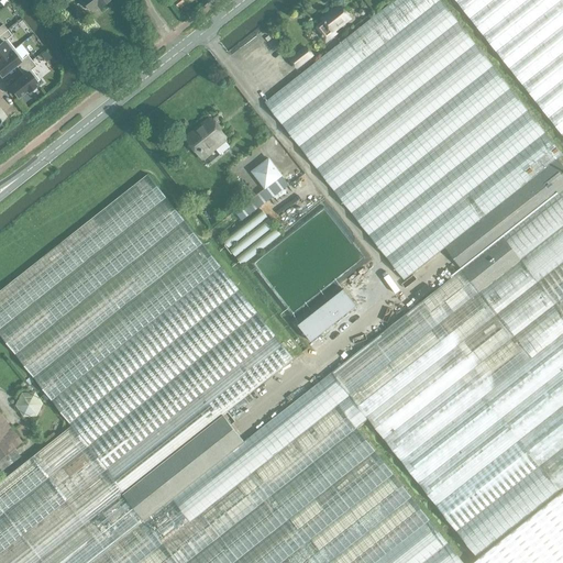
[(81,0),(91,11),(98,6),(100,9),(110,0),(81,0)]
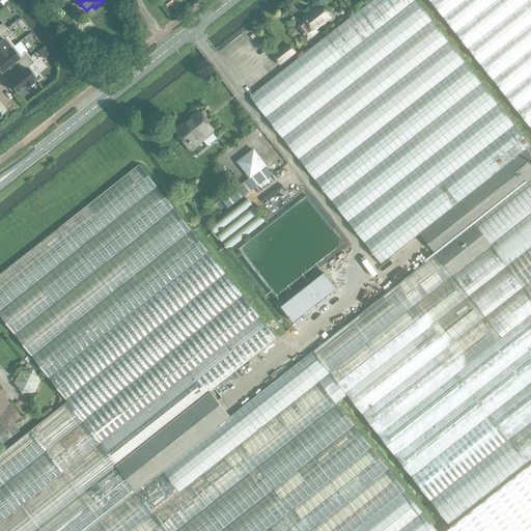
[(382,263),(419,233),(526,149),(530,145),(416,0),(372,0),(249,96),(382,263)]
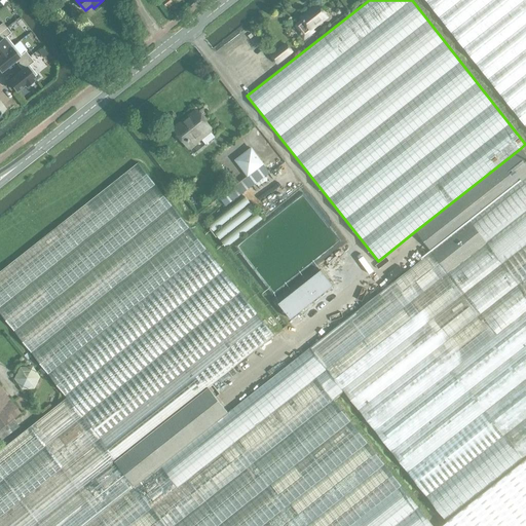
[(525,0),(425,0),(525,126),(525,0)]
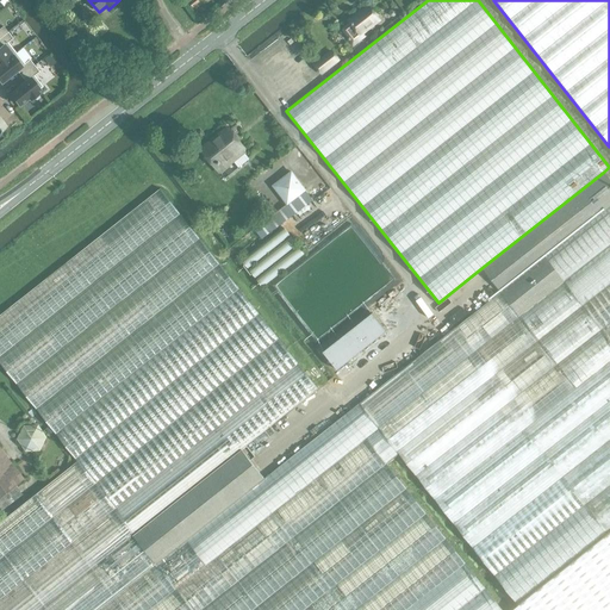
[(368,6),(349,20),(360,35),(379,19),(368,6)]
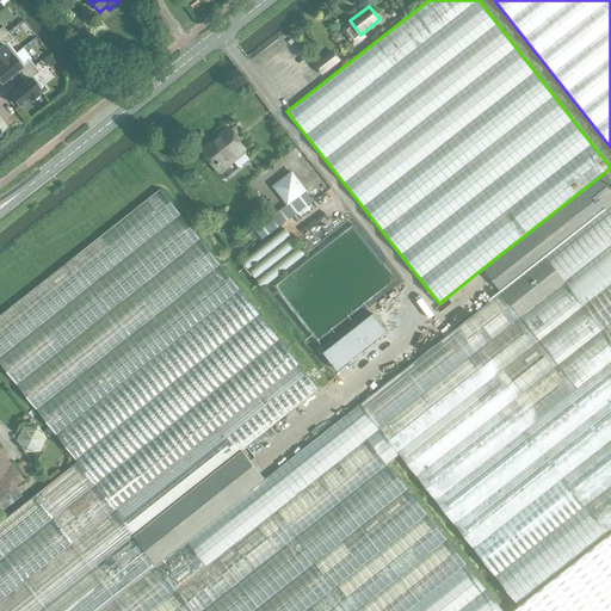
[(0,65),(16,53),(7,42),(12,38),(7,32),(0,37),(0,65)]
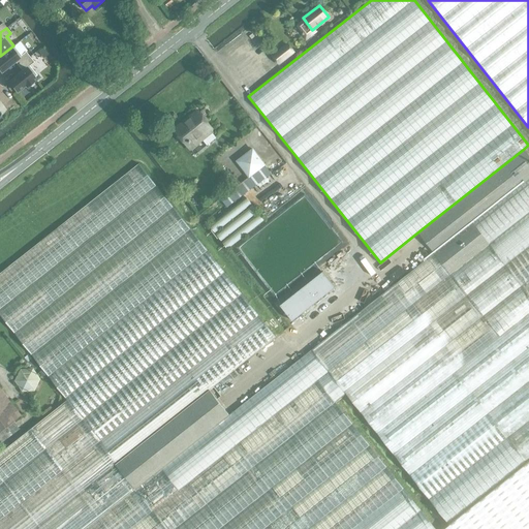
[(287,44),(273,56),(279,63),(293,52),(287,44)]
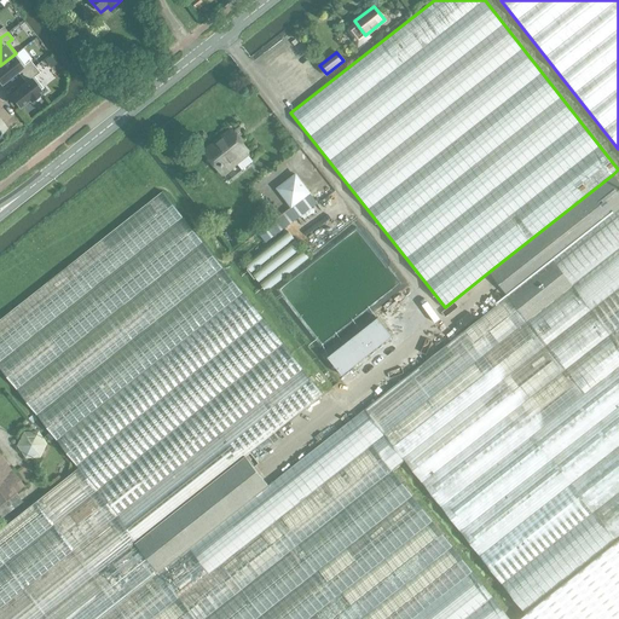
[(21,77),(34,67),(29,61),(24,64),(16,53),(0,65),(0,82),(1,84),(17,71),(21,77)]
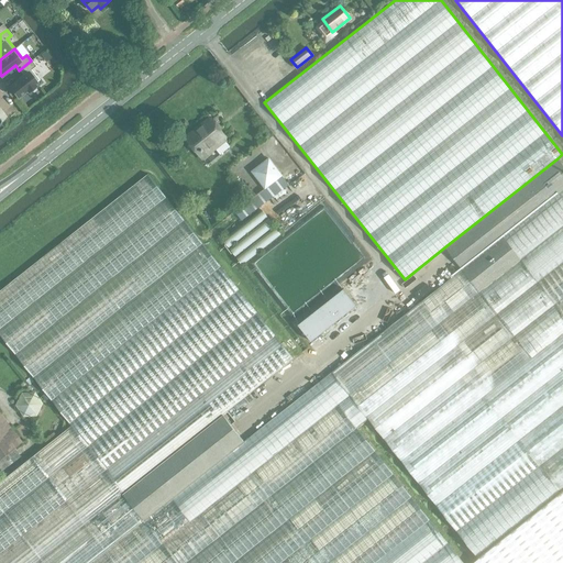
[(39,80),(31,69),(35,66),(31,61),(19,70),(23,75),(9,87),(18,97),(26,90),(28,91),(35,86),(34,84),(39,80)]
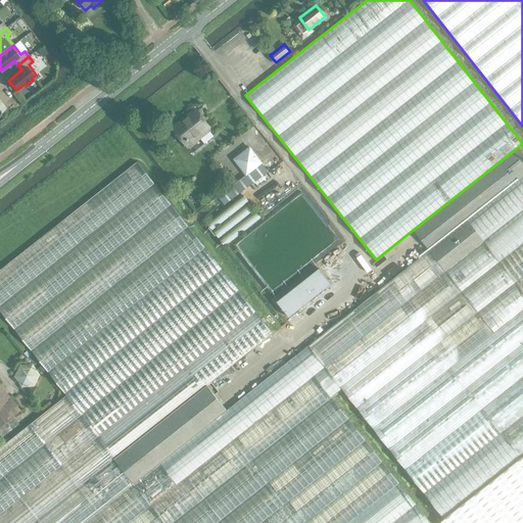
[(173,128),(183,142),(187,147),(208,131),(207,129),(209,128),(196,110),(173,128)]
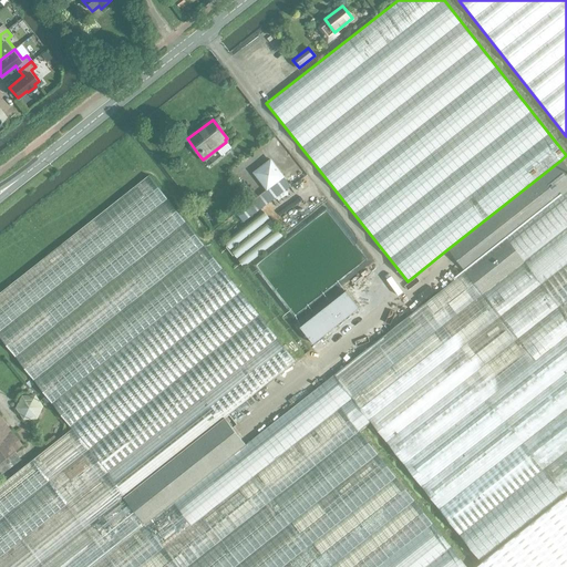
[(254,173),(267,189),(254,199),(261,210),(292,187),(271,160),(254,173)]
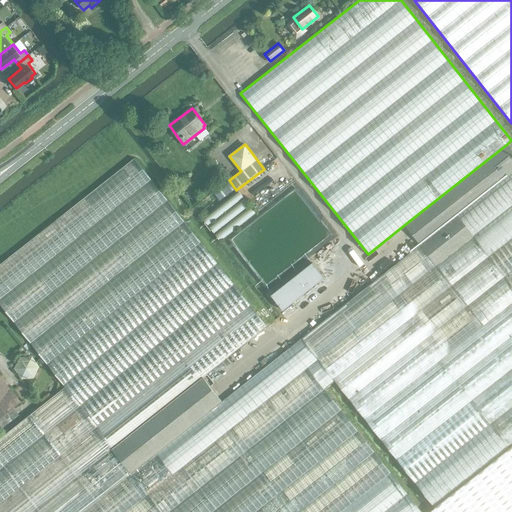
[(421,245),(511,172),(511,150),(507,144),(404,225),(421,245)]
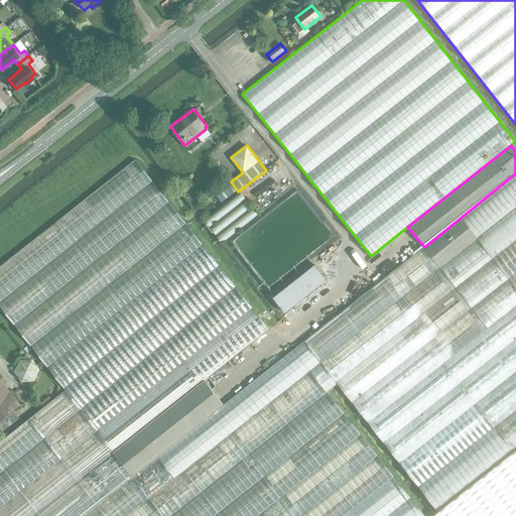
[(337,384),(438,512),(515,450),(515,173),(424,247),(304,342),(293,350),(224,405),(132,478),(113,453),(205,380),(213,390),(216,387),(209,378),(269,330),(136,160),(0,267),(0,306),(67,391),(0,442),(0,515),(424,515),(327,392),(337,384)]
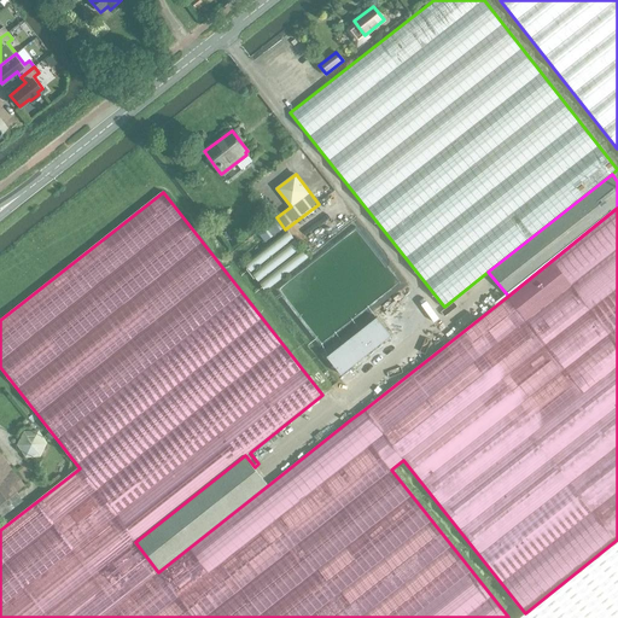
[(263,244),(280,231),(272,221),(256,234),(263,244)]
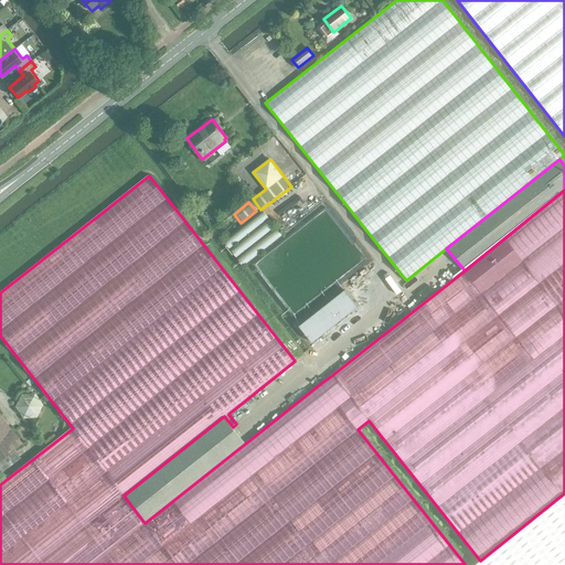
[(242,265),(281,235),(263,210),(223,240),(242,265)]
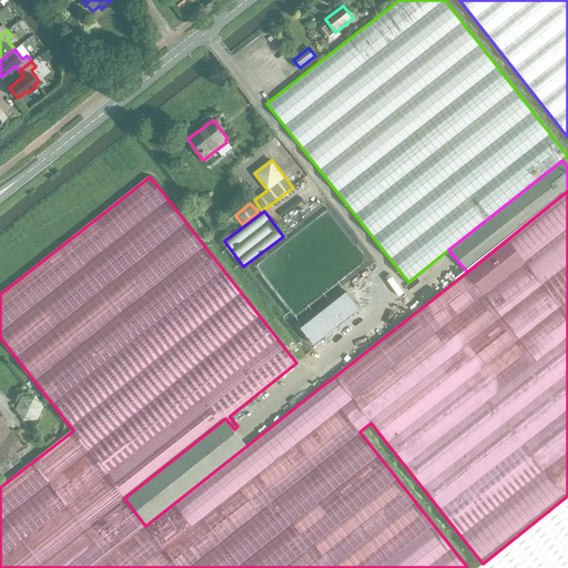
[(316,315),(301,327),(314,344),(330,333),(345,321),(359,308),(347,292),(332,304),(316,315)]
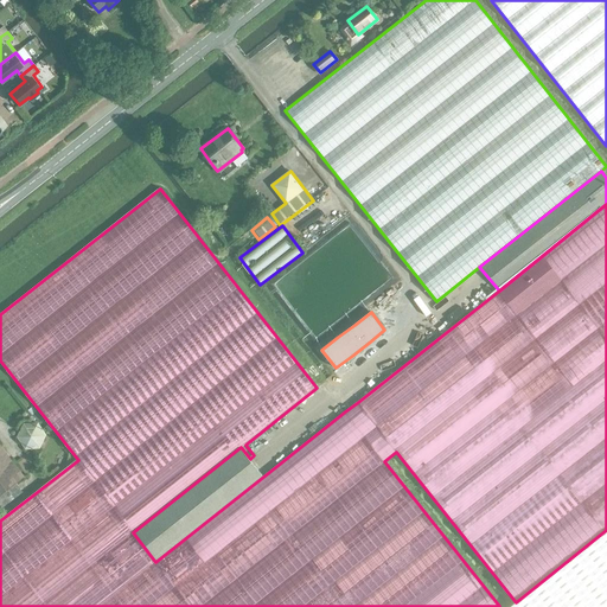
[(46,439),(45,435),(44,432),(40,428),(36,427),(33,427),(31,428),(26,429),(25,432),(24,434),(23,436),(23,439),(23,441),(24,445),(26,447),(30,449),(31,451),(34,451),(38,451),(40,449),(43,448),(44,446),(45,443),(46,439)]
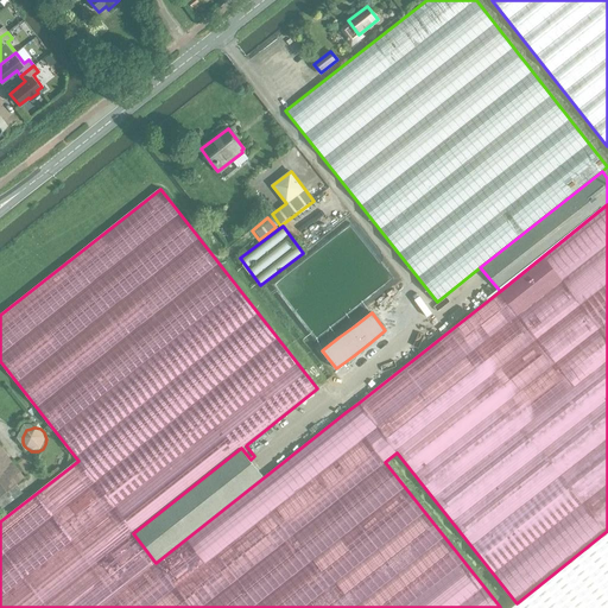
[(0,495),(24,477),(0,445),(0,495)]
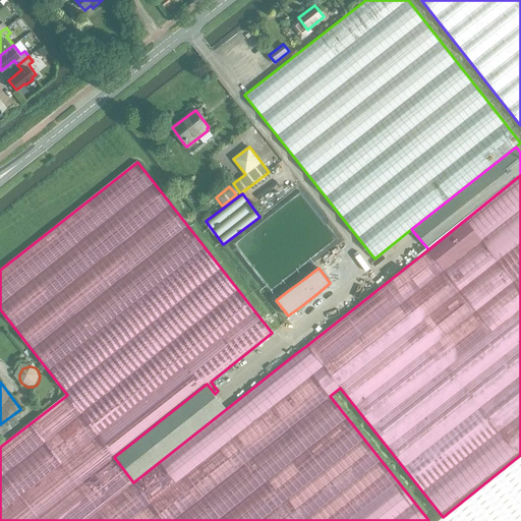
[(226,409),(215,394),(207,384),(114,457),(133,482),(226,409)]
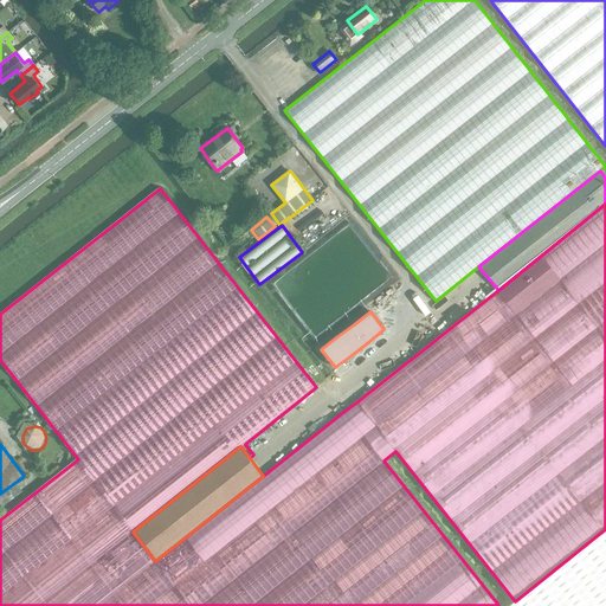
[(605,605),(605,529),(515,601),(508,605),(507,605),(505,605),(605,605)]
